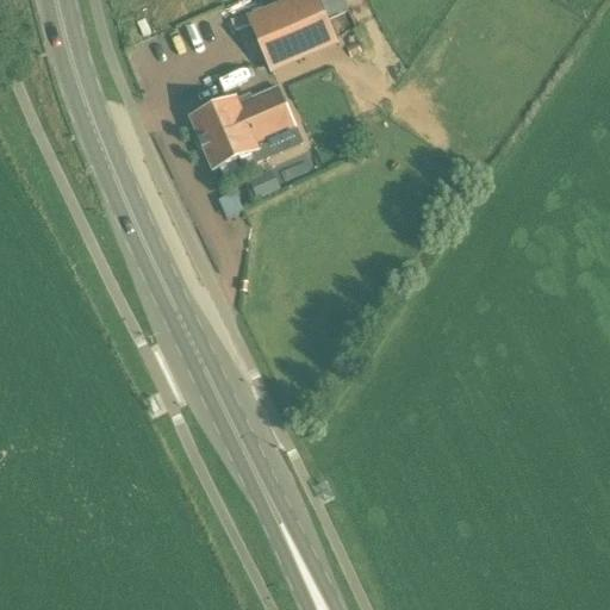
[(271,73),(272,73),(269,68),(334,39),(316,0),(296,0),(248,22),(251,29),(271,73)]
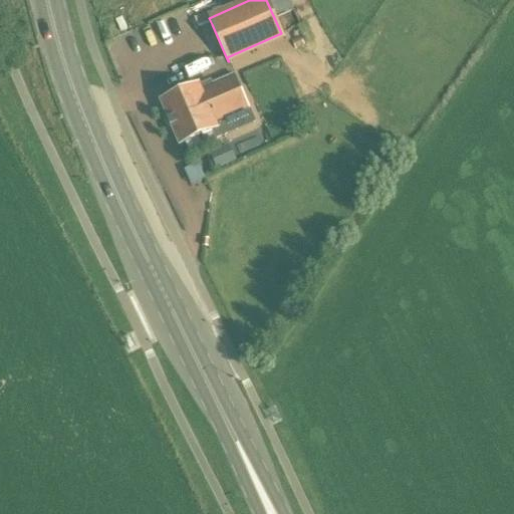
[(270,0),(278,22),(295,17),(289,0),(270,0)]
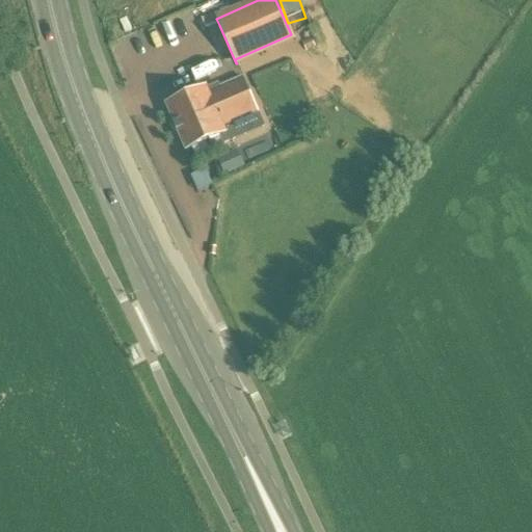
[(214,14),(202,19),(206,30),(219,25),(216,19),(214,14)]
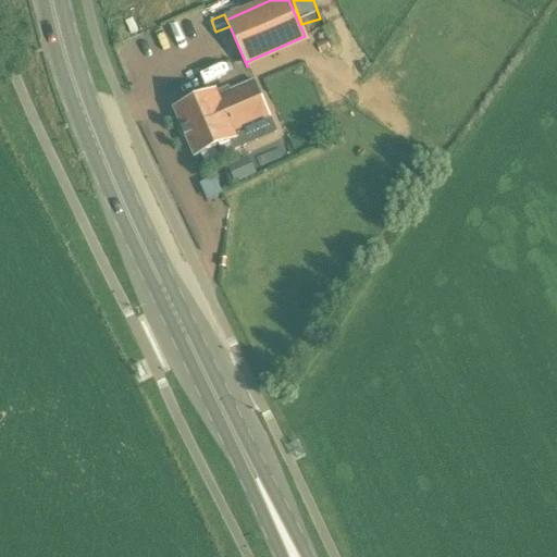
[(270,121),(254,82),(218,97),(217,93),(174,111),(195,159),(198,158),(230,144),(233,152),(258,141),(256,136),(275,128),(272,120),(270,121)]
